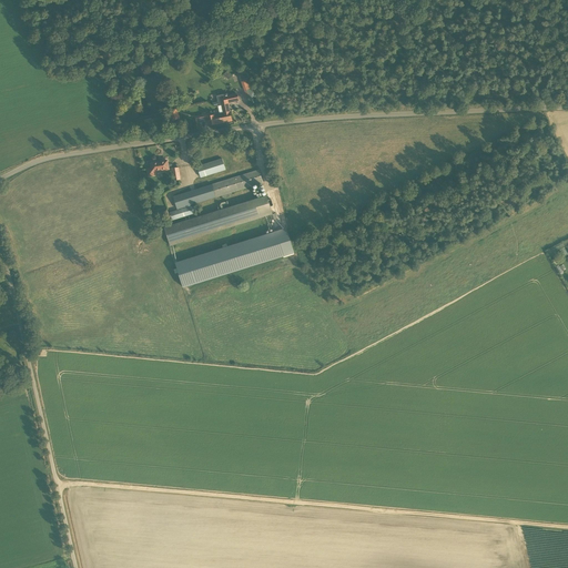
[(250,77),(249,73),(247,73),(246,70),(243,71),(239,73),(241,80),(249,78),(250,77)]
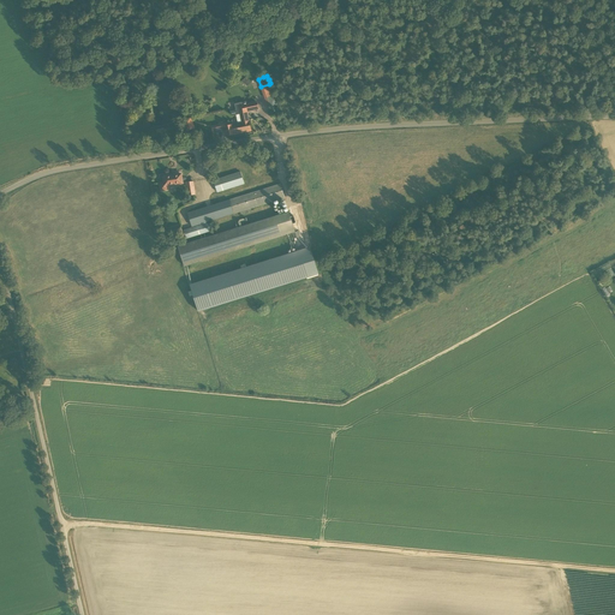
[(270,93),(269,87),(262,89),(264,94),(263,95),(266,100),(273,96),(272,91),(270,93)]
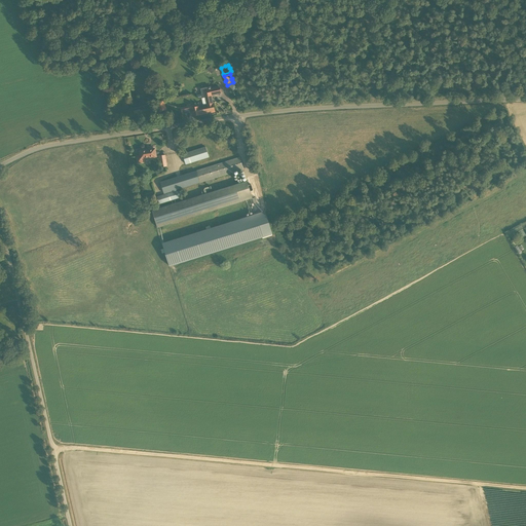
[(202,99),(204,98),(207,105),(200,106),(200,108),(199,108),(198,107),(192,108),(191,106),(181,109),(182,114),(188,112),(187,111),(192,110),(194,116),(215,112),(214,106),(213,106),(211,96),(221,94),(219,86),(211,88),(211,86),(200,88),(202,99)]
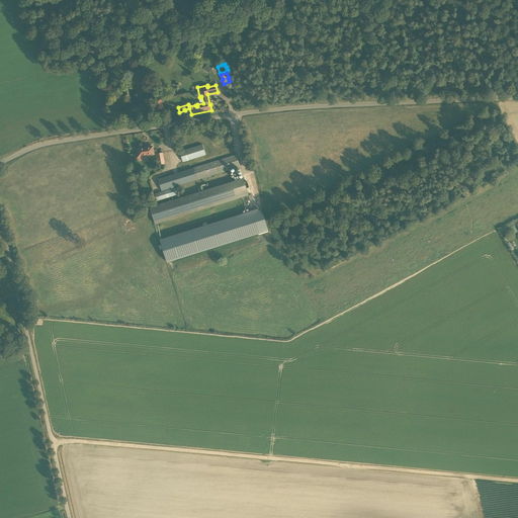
[(183,162),(205,155),(202,145),(180,152),(183,162)]
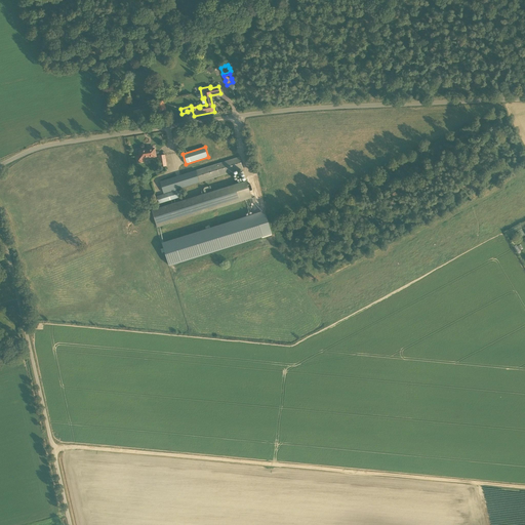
[(136,163),(145,162),(145,158),(156,157),(155,149),(139,151),(139,155),(135,156),(136,163)]
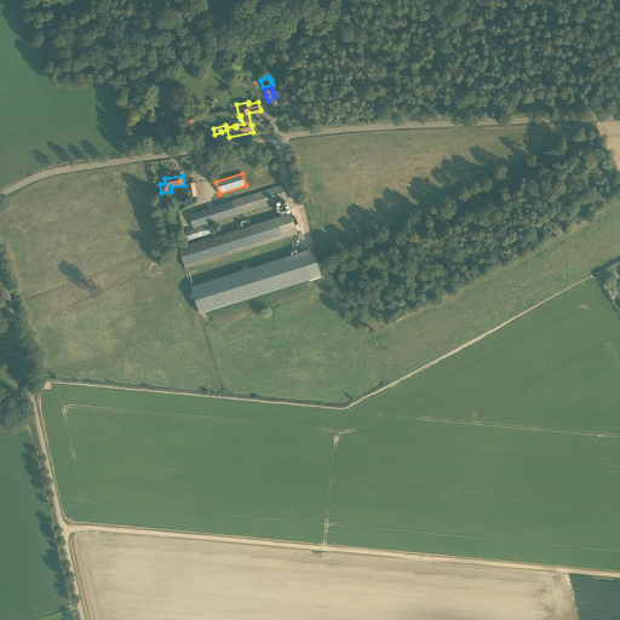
[(189,197),(197,196),(195,183),(188,184),(189,197)]
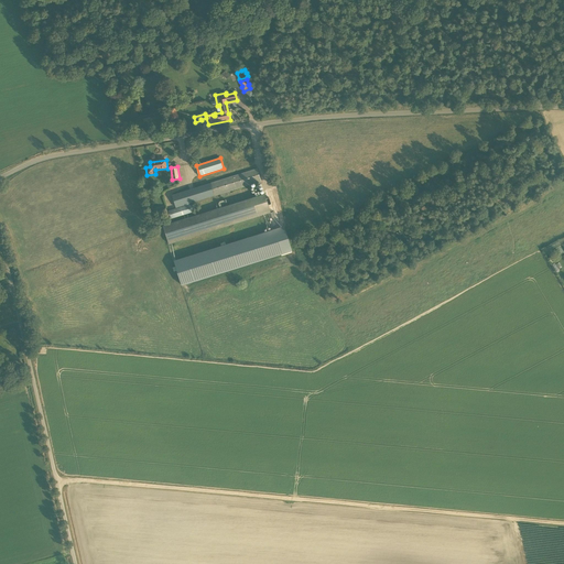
[(176,208),(193,203),(261,182),(257,169),(172,195),(176,208)]
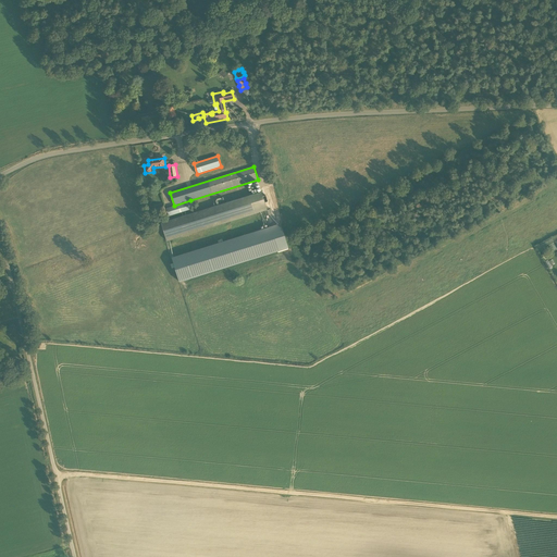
[(166,242),(268,210),(262,192),(161,223),(166,242)]
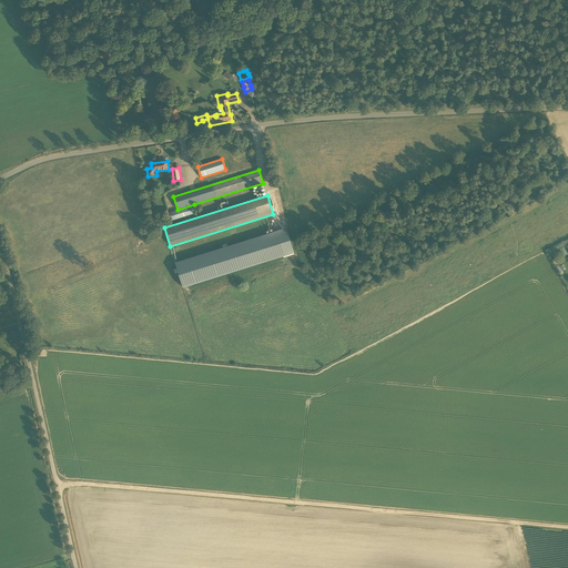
[(172,221),(194,214),(192,206),(170,213),(172,221)]
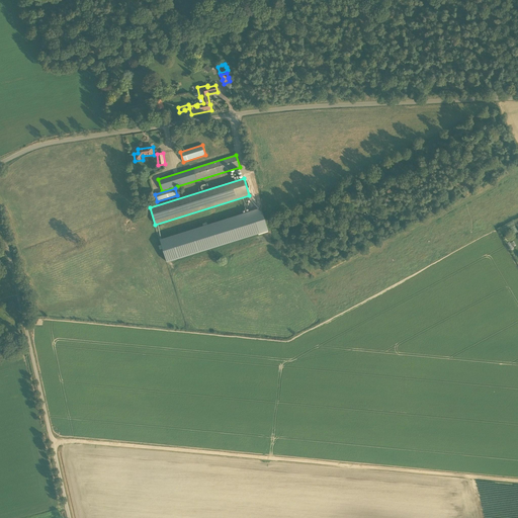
[(148,199),(155,197),(153,190),(146,192),(148,199)]
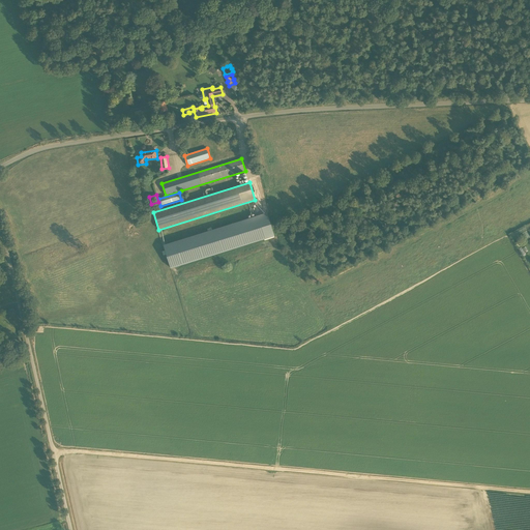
[(274,236),(268,213),(165,245),(172,268),(270,238),(274,236)]
